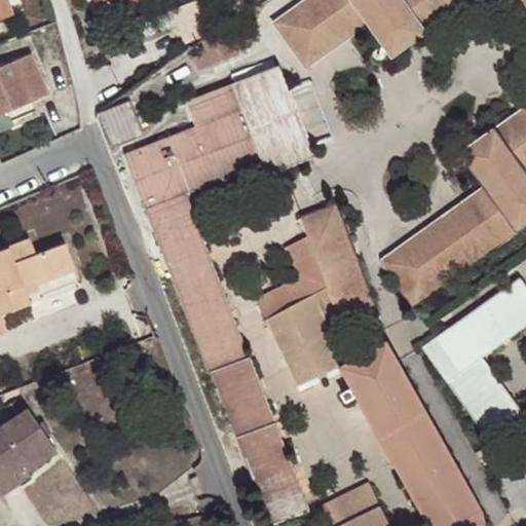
[(7,0),(0,0),(0,17),(12,13),(7,0)]
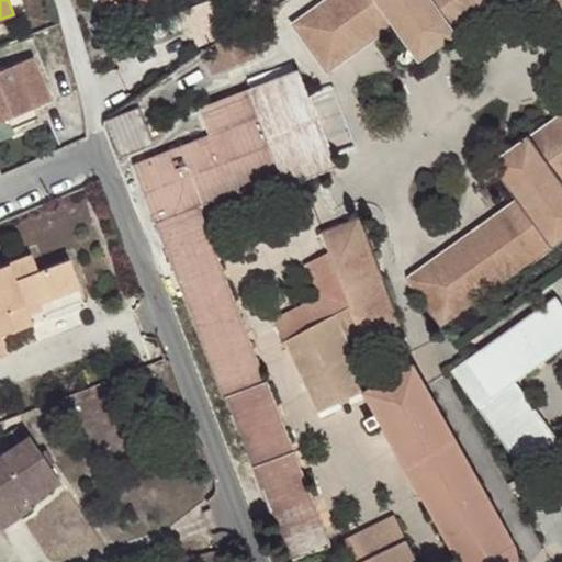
[(102,0),(107,11),(114,8),(111,0),(102,0)]
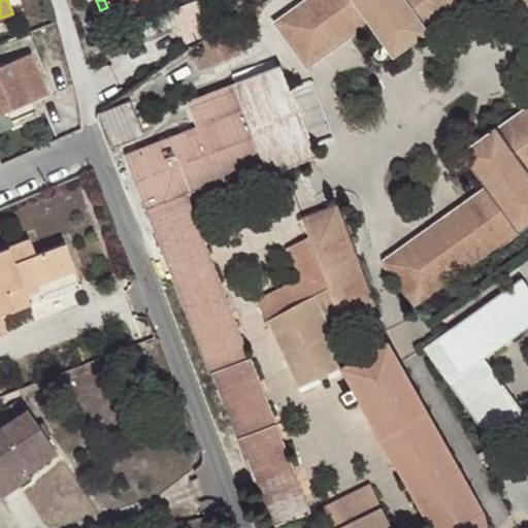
[(104,0),(107,7),(111,17),(145,3),(143,0),(104,0)]
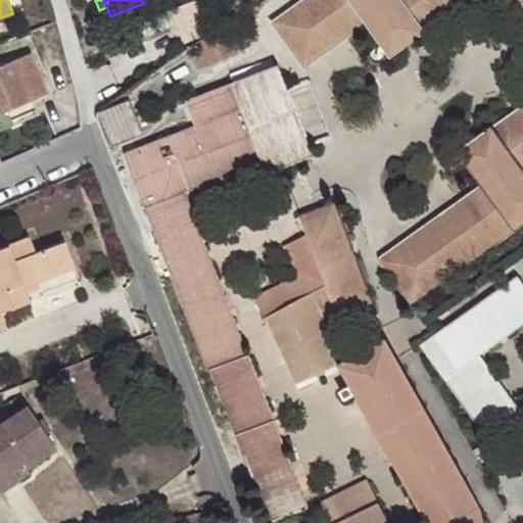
[(209,30),(197,0),(196,0),(172,11),(184,41),(209,30)]
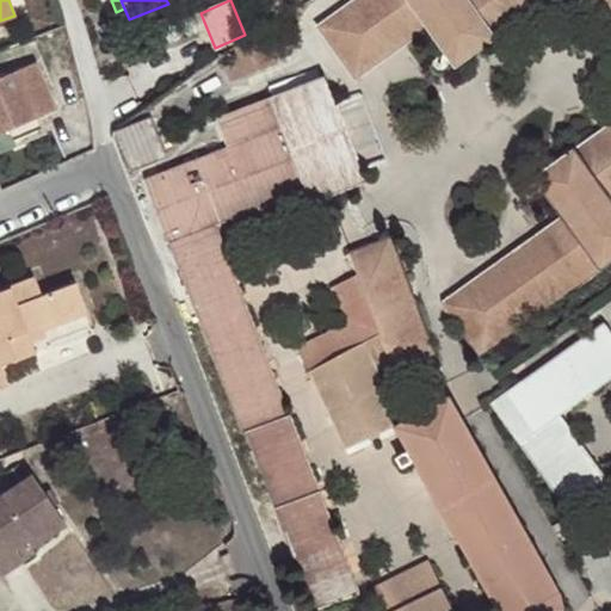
[(523,0),(358,0),(321,26),(350,65),(434,4),(462,43),(523,0)]
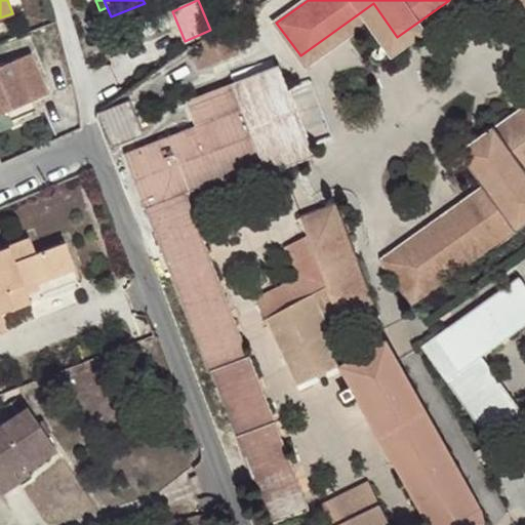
[(373,3),(300,55),(308,66),(370,22),(395,54),(471,0),(449,0),(397,37),(373,3)]
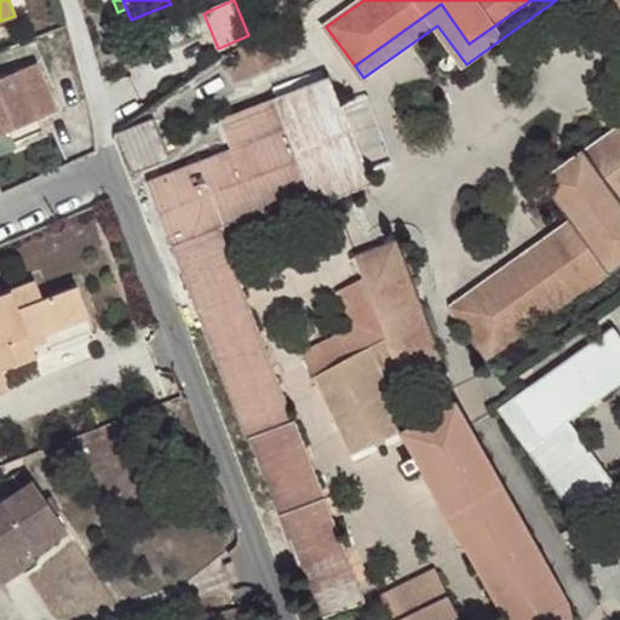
[(619,3),(618,0),(607,0),(619,18),(619,3)]
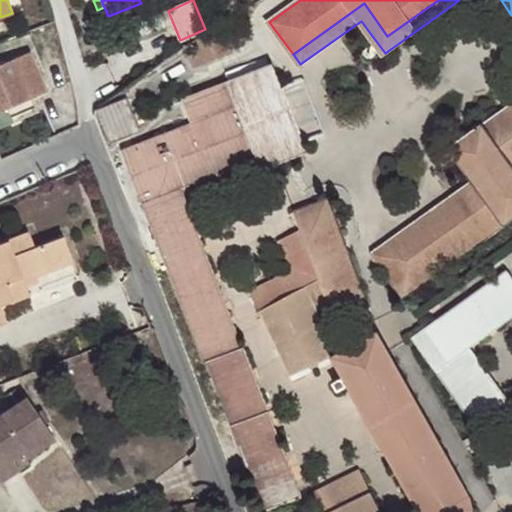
[(6,109),(16,106),(47,91),(30,52),(0,64),(0,127),(12,122),(6,109)]
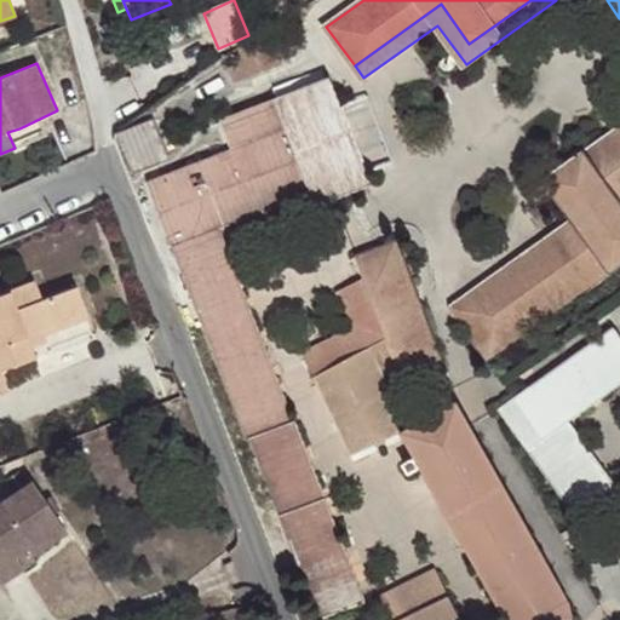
[(331,79),(277,101),(311,190),(315,189),(320,202),(371,183),(331,79)]
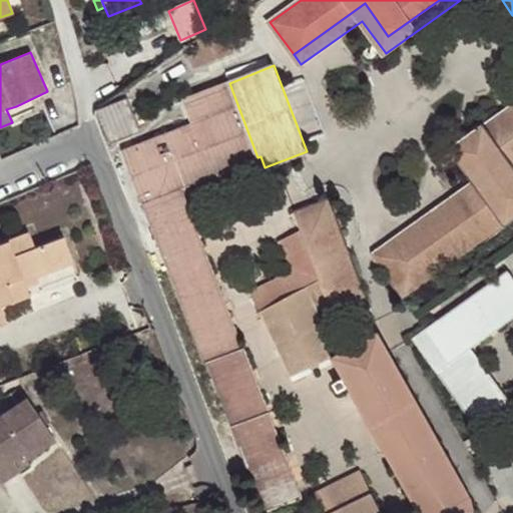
[(258,157),(229,83),(185,101),(195,124),(125,152),(206,362),(208,362),(266,511),(302,497),(243,348),(242,349),(181,187),(258,157)]
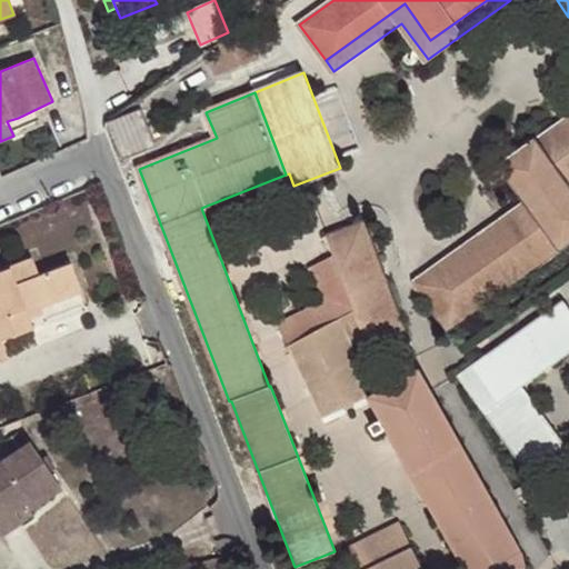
[(155,145),(142,111),(109,123),(122,158),(155,145)]
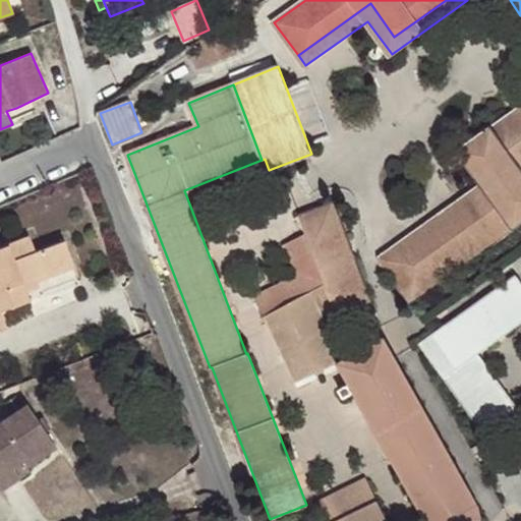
[(21,120),(16,108),(6,111),(12,124),(21,120)]
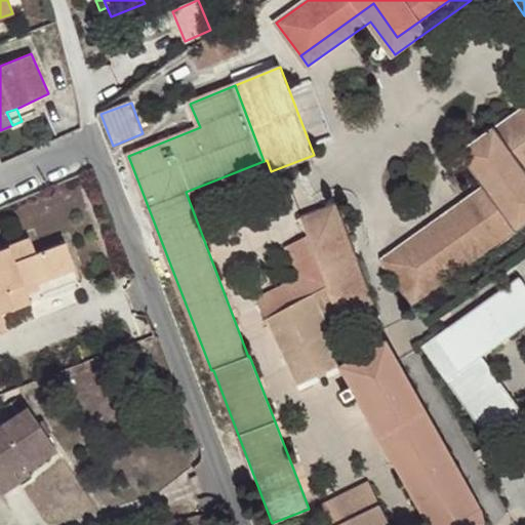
[(481,156),(524,124),(524,109),(463,153),(487,187),(382,260),(390,271),(505,189),(481,156)]
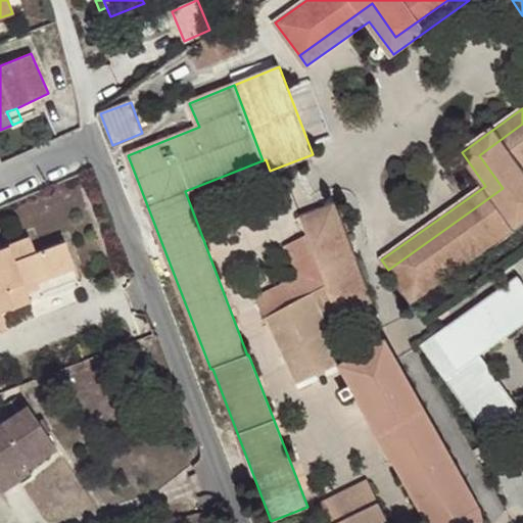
[(388,270),(412,302),(522,224),(522,124),(479,155),(503,188),(388,270)]
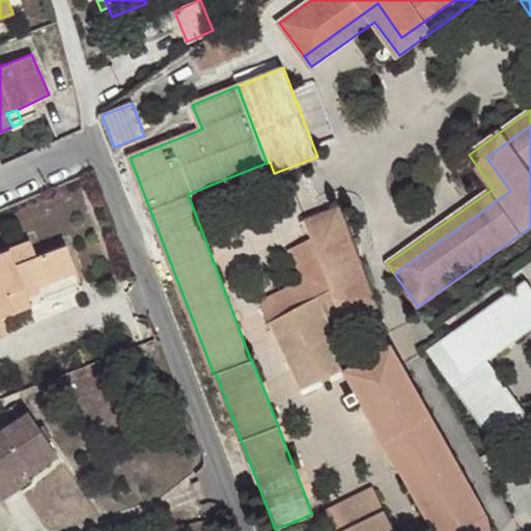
[(328,290),(341,317),(347,331),(382,314),(330,208),(296,225),(304,243),(328,290)]
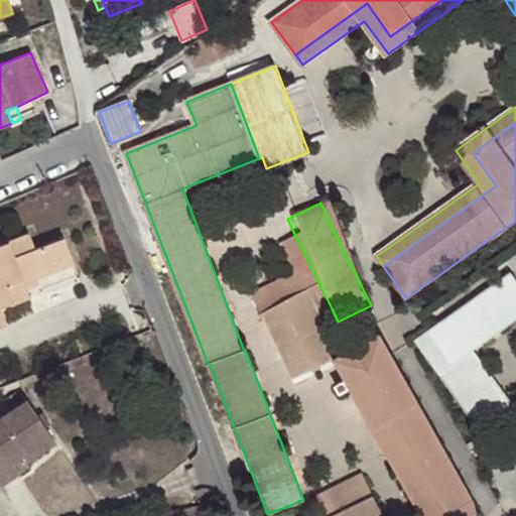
[(0,327),(7,325),(1,308),(29,296),(27,289),(23,279),(32,276),(35,279),(37,278),(74,264),(65,237),(36,249),(30,234),(0,245),(0,327)]
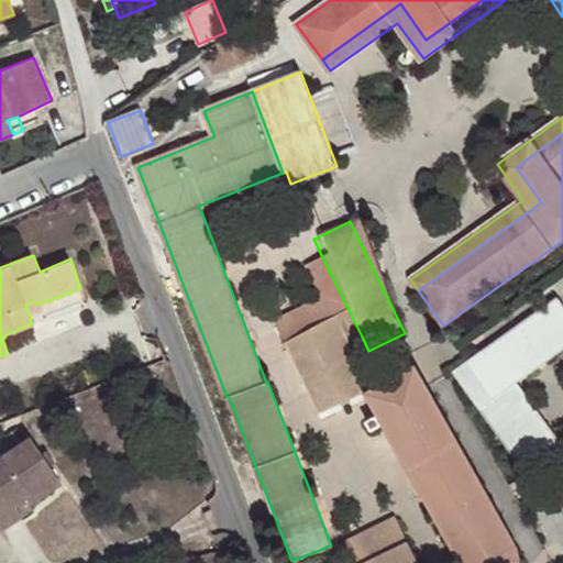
[(348,308),(322,257),(306,266),(320,295),(275,320),(287,342),(348,308)]
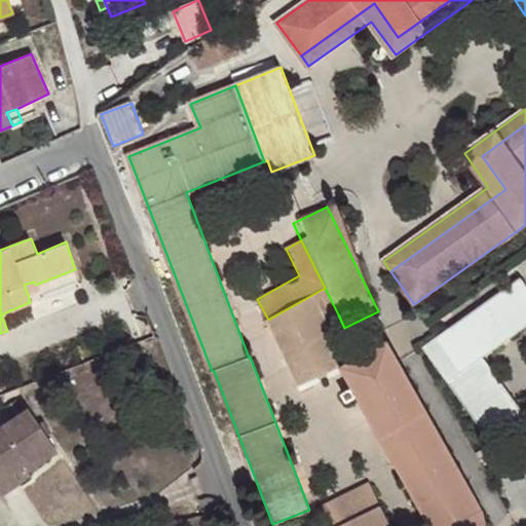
[(525,324),(525,288),(520,280),(424,346),(491,440),(523,416),(480,357),(525,324)]
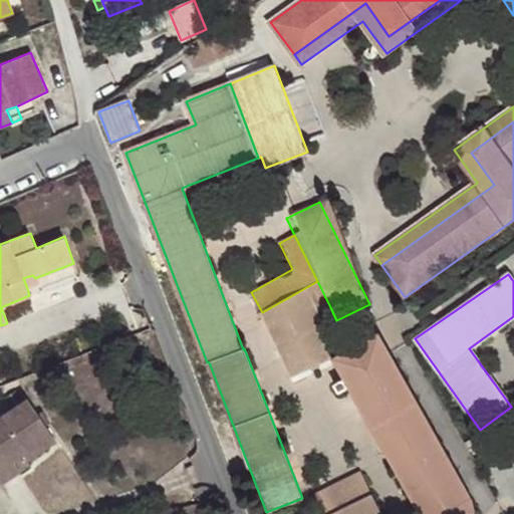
[(23,278),(27,288),(39,283),(37,277),(35,278),(32,275),(23,278)]
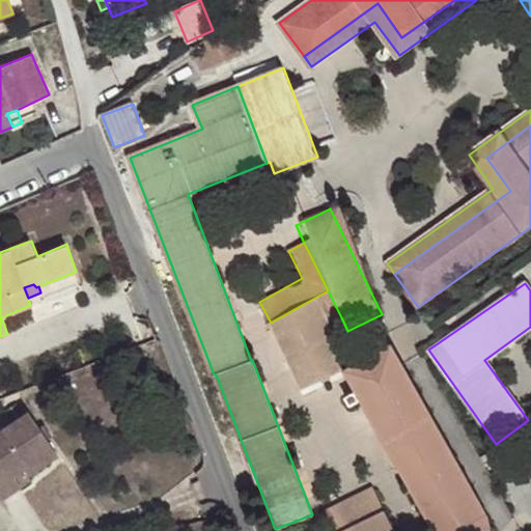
[(341,317),(328,291),(271,323),(269,324),(302,391),(342,372),(352,367),(330,323),(341,317)]
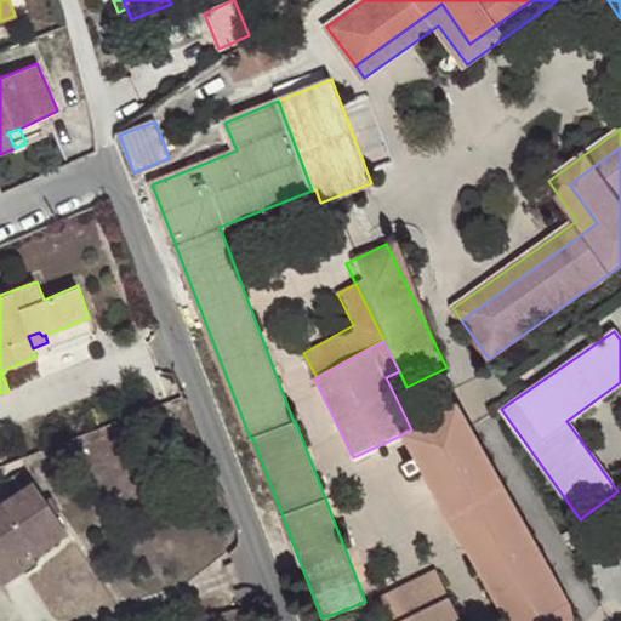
[(463,416),(456,403),(411,429),(400,436),(408,448),(506,620),(514,620),(421,453),(469,426),(463,416)]
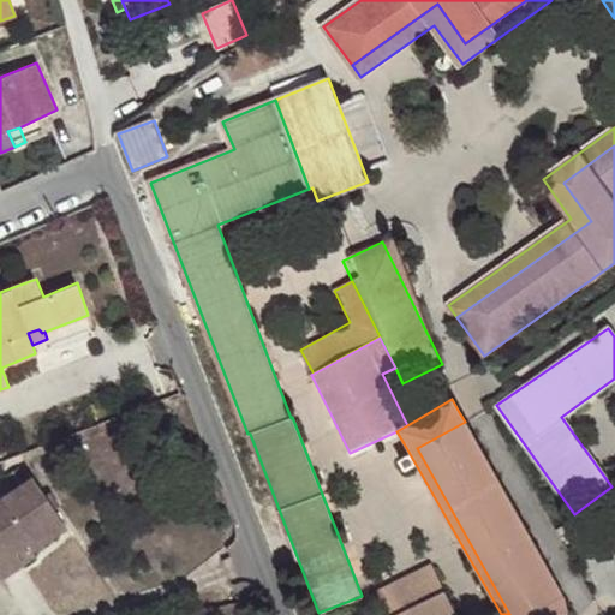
[(565,598),(465,422),(417,448),(509,614),(565,614),(566,611),(565,598)]
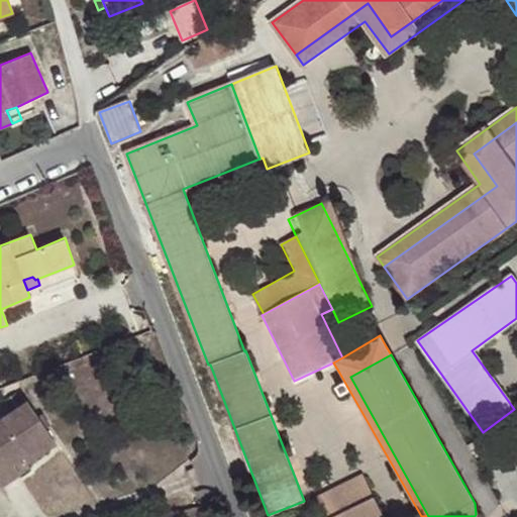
[(17,470),(56,444),(27,403),(0,420),(0,472),(12,463),(17,470)]
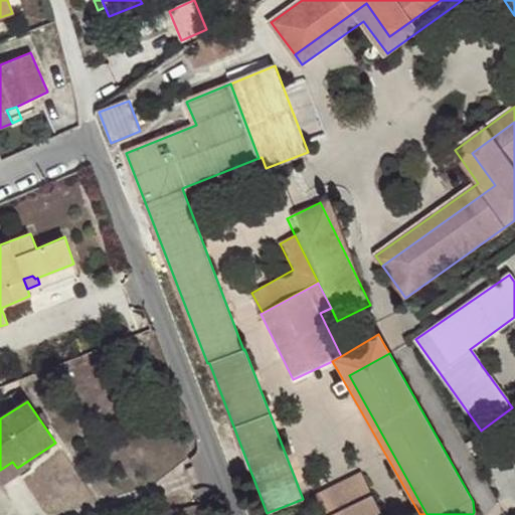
[(12,462),(0,470),(0,481),(1,484),(20,472),(17,468),(12,462)]
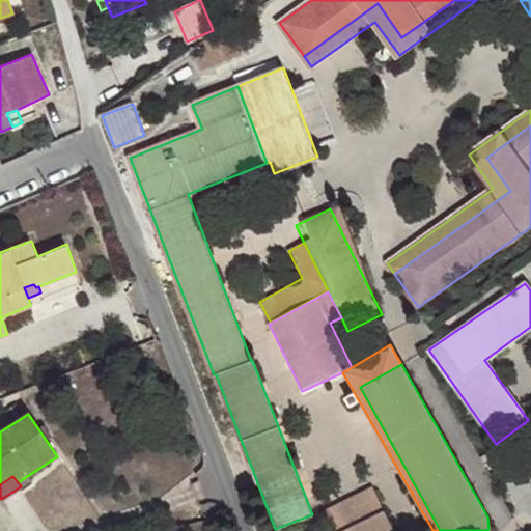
[(333,530),(343,530),(385,510),(373,486),(324,510),(333,530)]
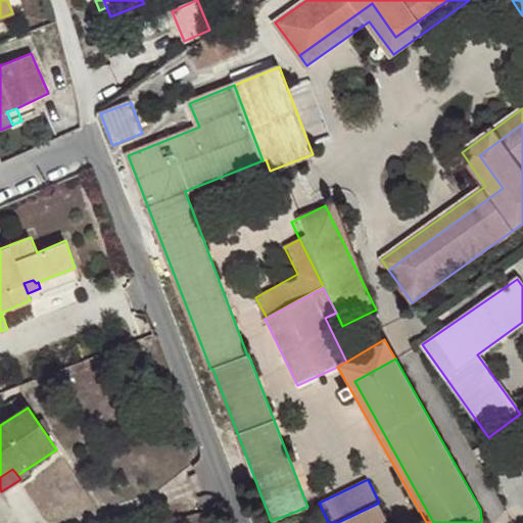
[(210,509),(224,506),(220,502),(217,498),(207,496),(199,497),(203,512),(210,509)]
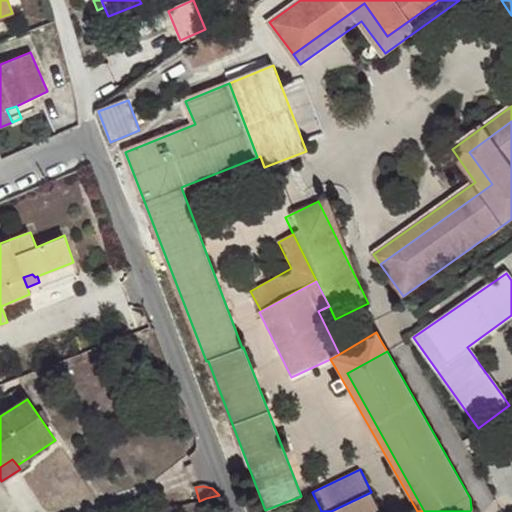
[(380,511),(371,492),(331,511),(274,511),(270,511),(380,511)]
